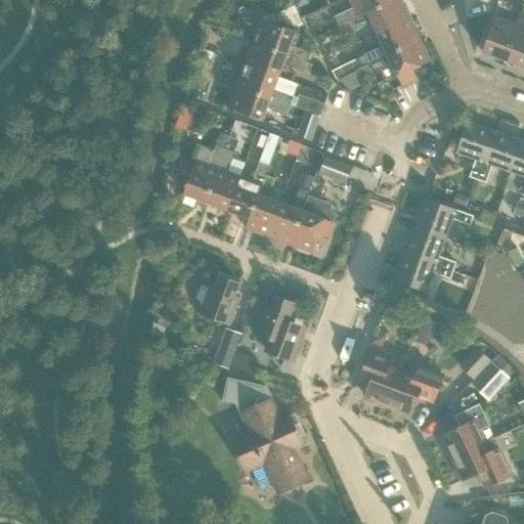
[(390,0),(350,0),(354,7),(335,15),(339,26),(348,20),(391,1),(390,1),(390,0)]
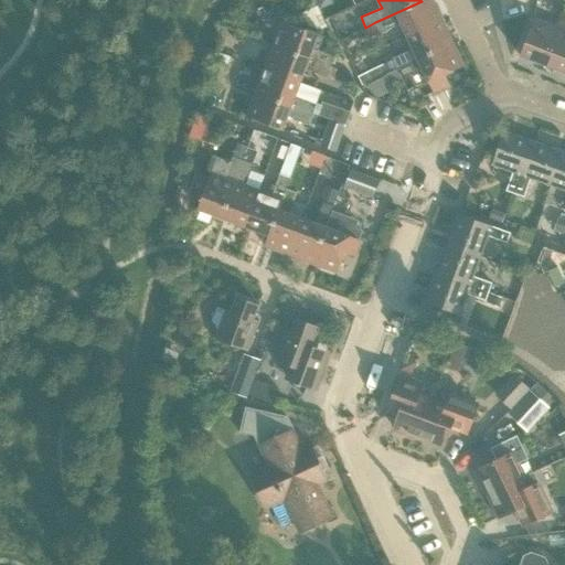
[(402,23),(407,35),(443,20),(433,0),(422,0),(420,1),(422,1),(375,22),(381,32),(402,23)]
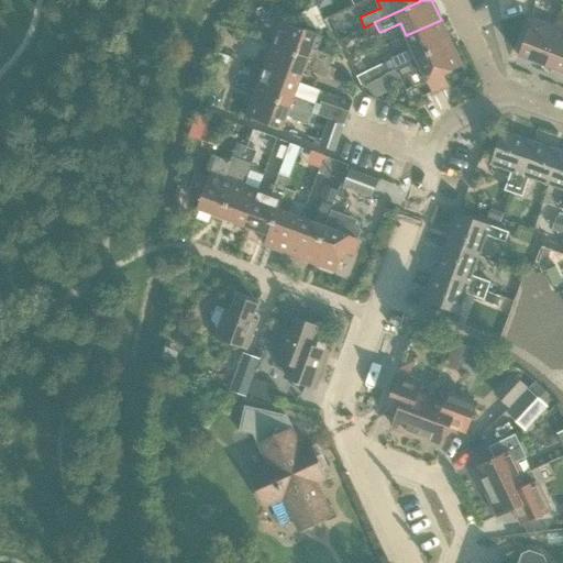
[(518,55),(542,64),(562,72),(562,29),(532,18),(518,55)]
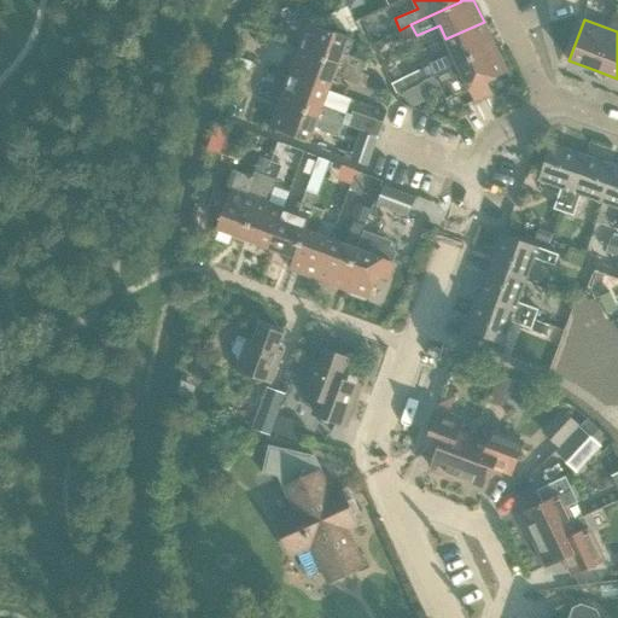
[(309,22),(298,50),(362,73),(366,60),(343,52),(348,38),(309,22)]
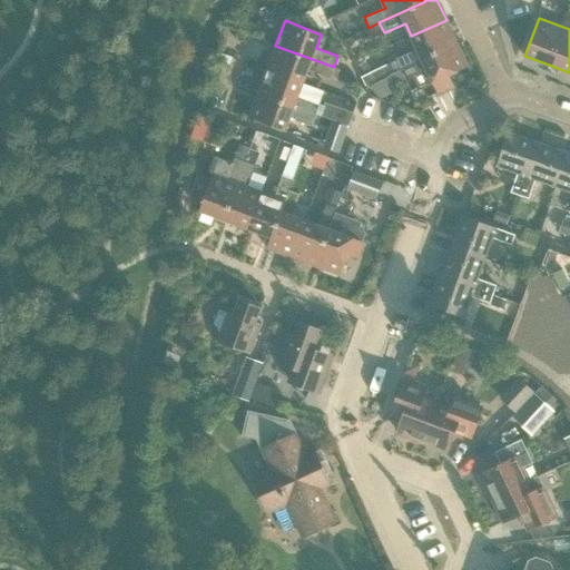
[(446,20),(411,36),(416,48),(395,58),(401,69),(422,59),(457,42),(446,20)]
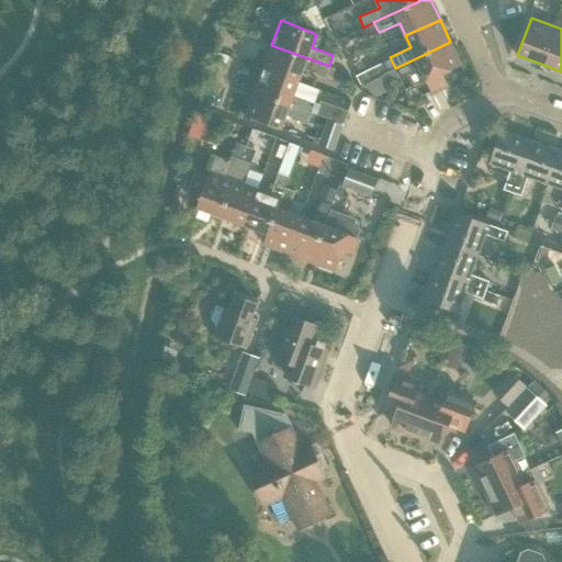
[(461,65),(450,42),(416,58),(431,91),(447,83),(442,74),(461,65)]
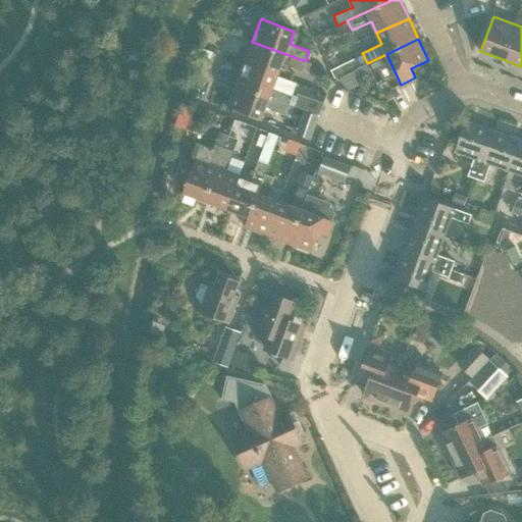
[(244,63),(277,75),(282,63),(302,70),(306,61),(252,42),(244,63)]
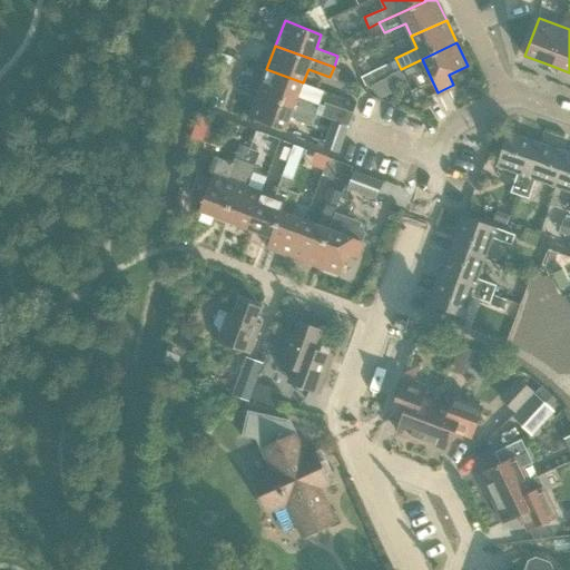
[(391,74),(386,65),(361,77),(365,86),(391,74)]
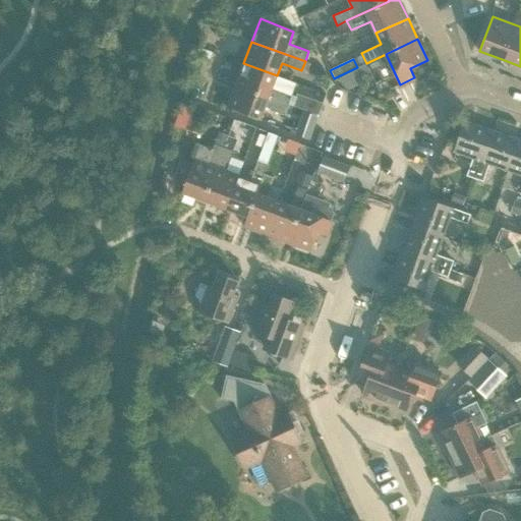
[(235,84),(289,105),(292,95),(273,88),(277,75),(243,63),(235,84)]
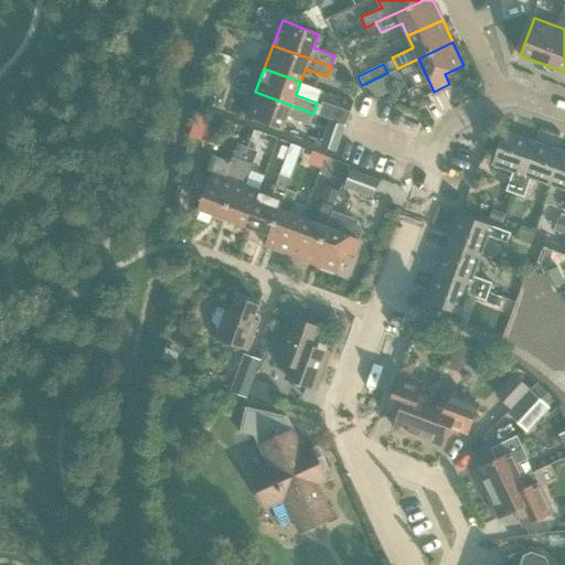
[(309,124),(313,114),(255,92),(246,116),(283,129),(288,116),(309,124)]
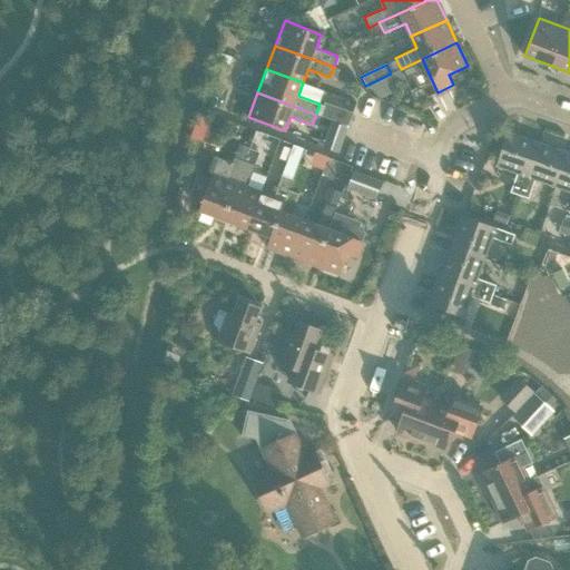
[(354,112),(326,102),(321,117),(350,127),(354,112)]
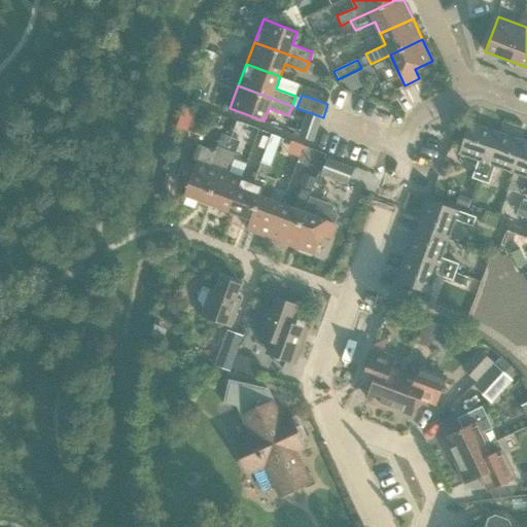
[(211,116),(195,111),(187,132),(205,137),(211,116)]
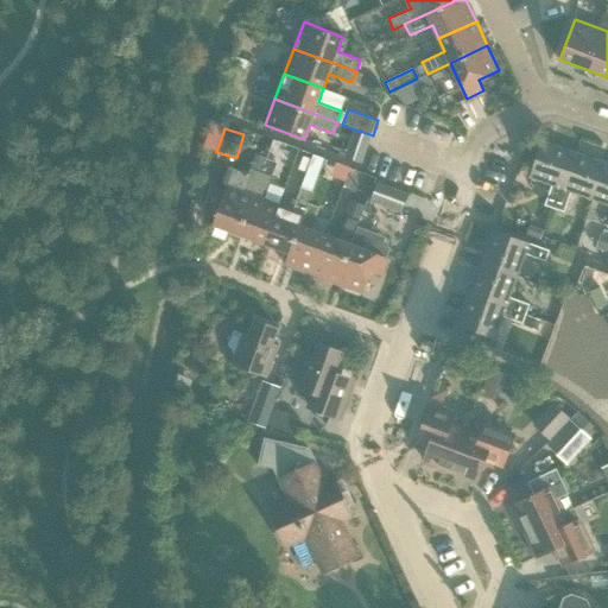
[(545,204),(555,208),(574,152),(542,141),(530,176),(552,184),(545,204)]
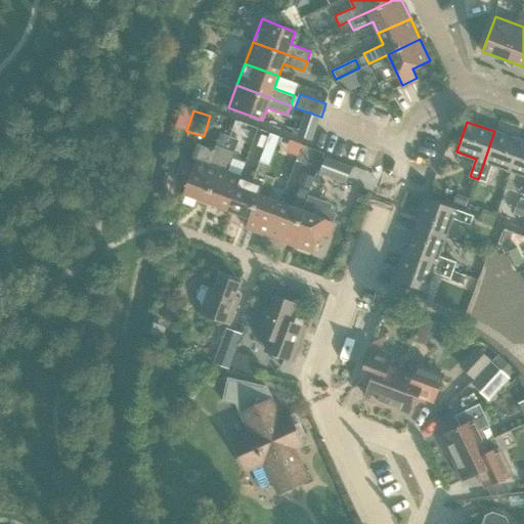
[(494,131),(478,179),(486,182),(492,165),(511,171),(522,140),(494,131)]
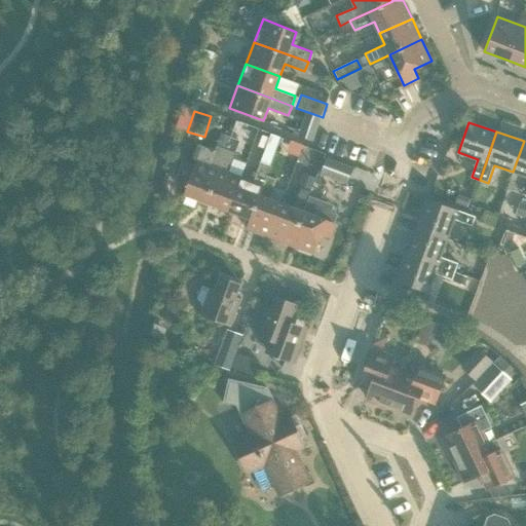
[(525,142),(524,141),(513,172),(525,176),(525,194),(525,196),(525,142)]
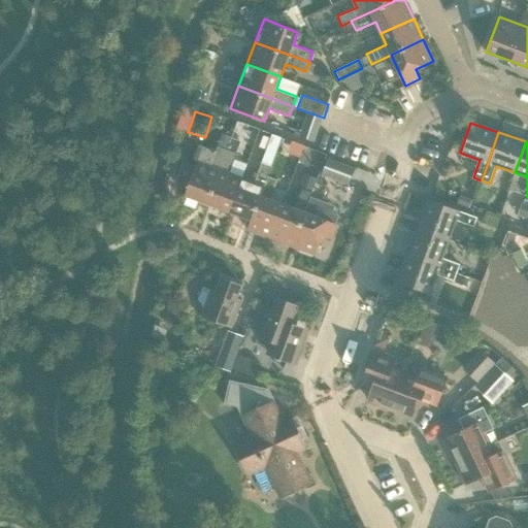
[(207,203),(227,150),(218,145),(210,166),(197,161),(196,166),(184,162),(176,183),(188,187),(185,195),(207,203)]
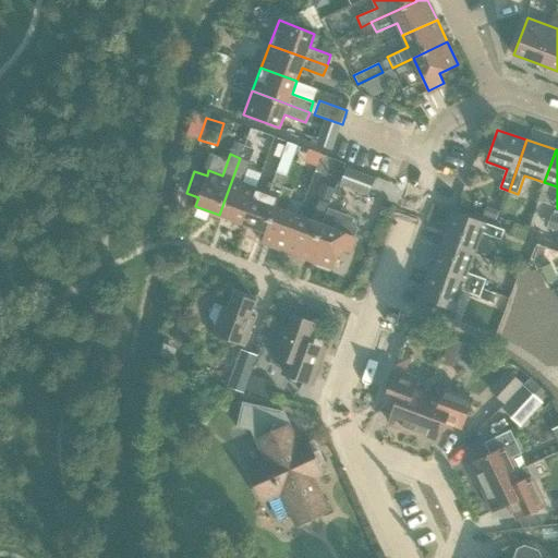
[(219,215),(243,223),(256,187),(243,183),(251,161),(240,158),(219,215)]
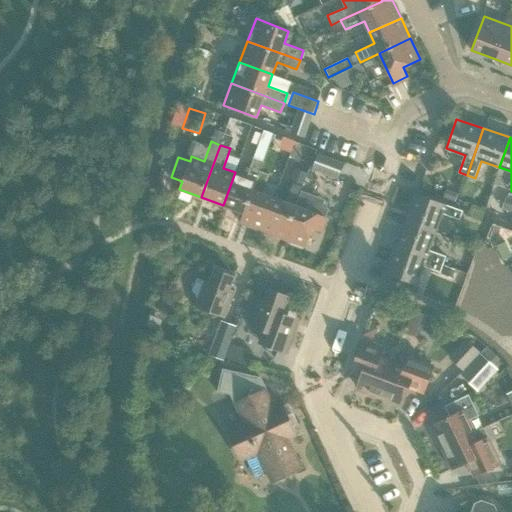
[(345,164),(318,154),(312,170),(339,180),(345,164)]
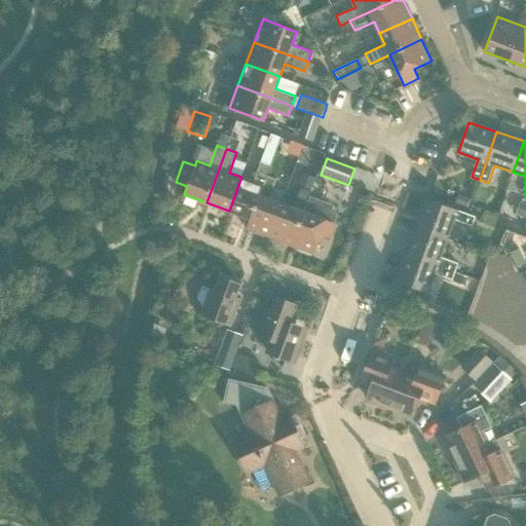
[(229,211),(250,219),(251,219),(266,175),(267,175),(270,165),(260,161),(253,181),(241,177),(229,211)]
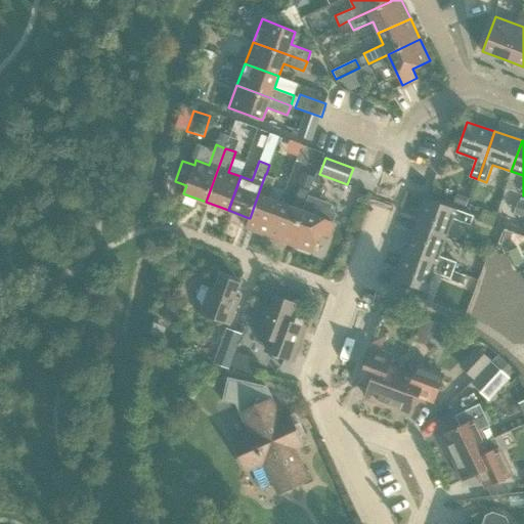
[(279,168),(269,165),(266,174),(275,178),(279,168)]
